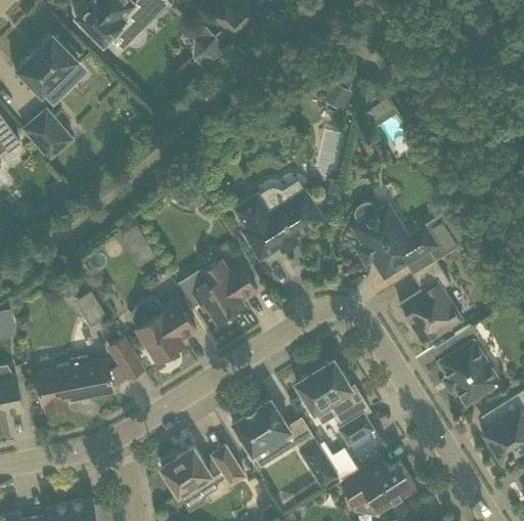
[(95,0),(93,2),(91,1),(87,5),(85,3),(83,2),(80,2),(78,3),(76,5),(75,7),(74,9),(74,12),(75,14),(76,16),(102,44),(115,33),(128,47),(129,46),(132,47),(135,48),(138,47),(141,46),(143,45),(145,42),(146,39),(146,37),(145,34),(144,31),(156,19),(156,20),(171,4),(167,0),(137,0),(133,4),(128,0),(95,0)]
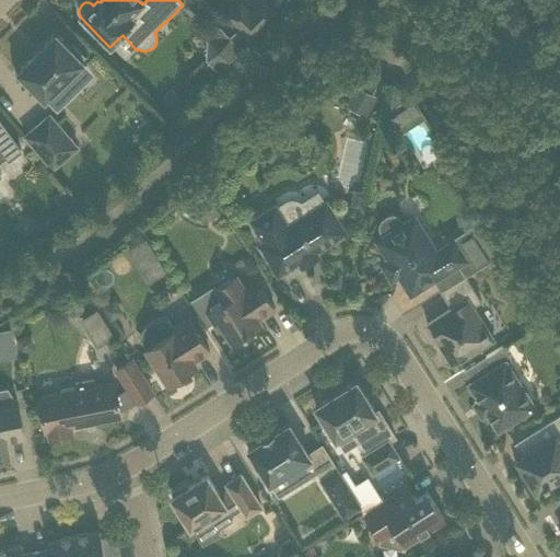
[(258,28),(234,6),(225,14),(248,38),(258,28)]
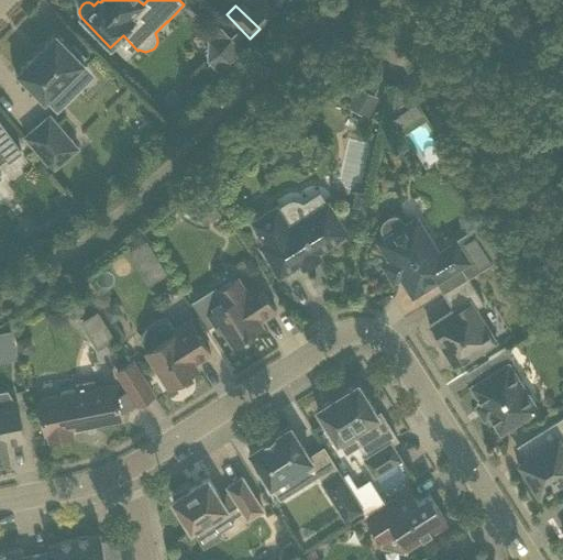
[(218,59),(210,67),(218,76),(243,53),(220,29),(211,37),(219,45),(218,59)]
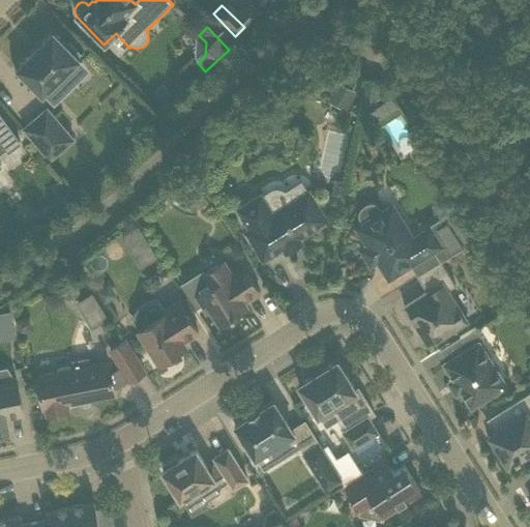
[(54,107),(72,89),(62,79),(80,61),(78,59),(80,56),(68,45),(66,48),(53,34),(39,48),(38,47),(29,56),(30,56),(17,70),(42,97),(43,96),(54,107)]
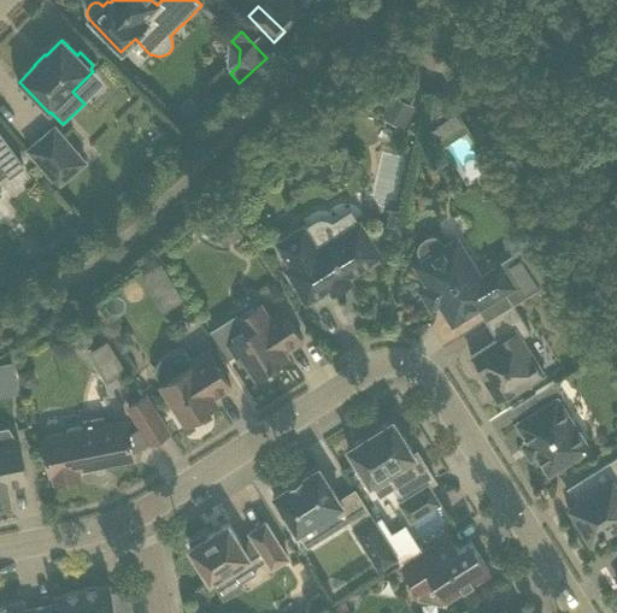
[(413,108),(410,106),(413,99),(399,92),(395,99),(392,98),(380,119),(401,131),(413,108)]
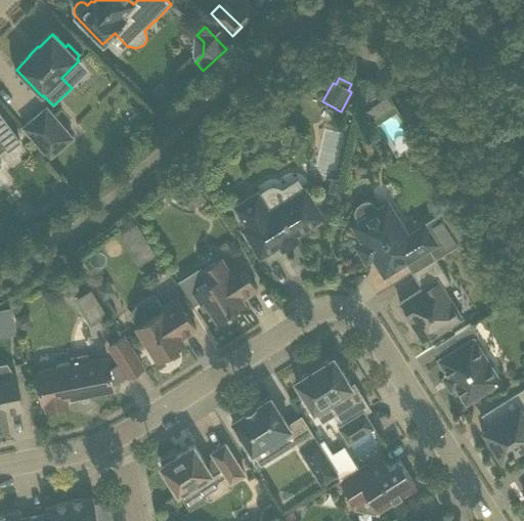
[(376,125),(398,112),(384,90),(363,103),(359,120),(376,125)]
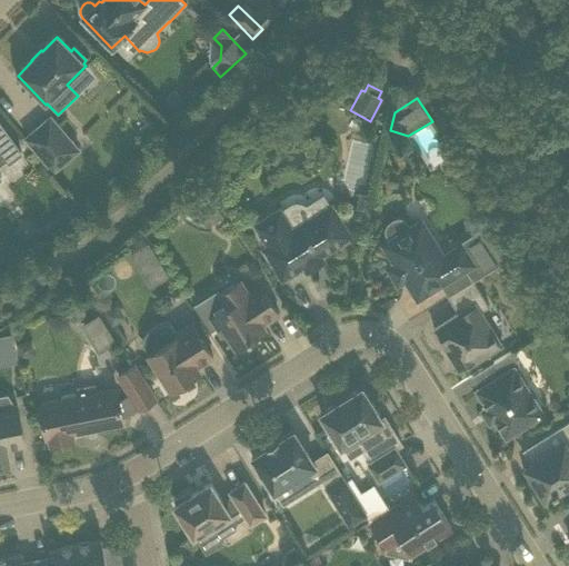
[(52,116),(25,139),(55,175),(82,151),(52,116)]
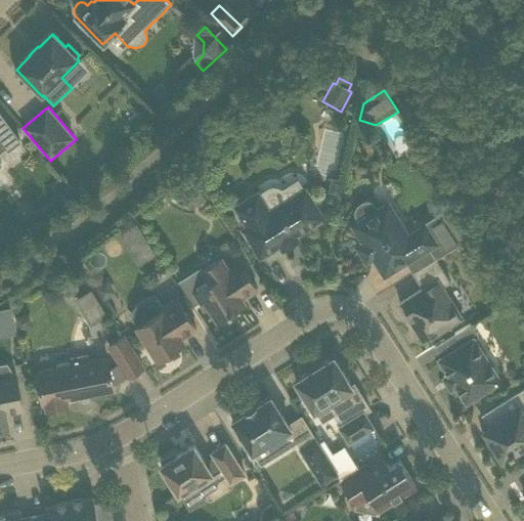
[(0,168),(1,168),(0,165),(0,153),(8,147),(10,150),(11,150),(9,147),(16,141),(18,144),(19,143),(0,117),(0,168)]
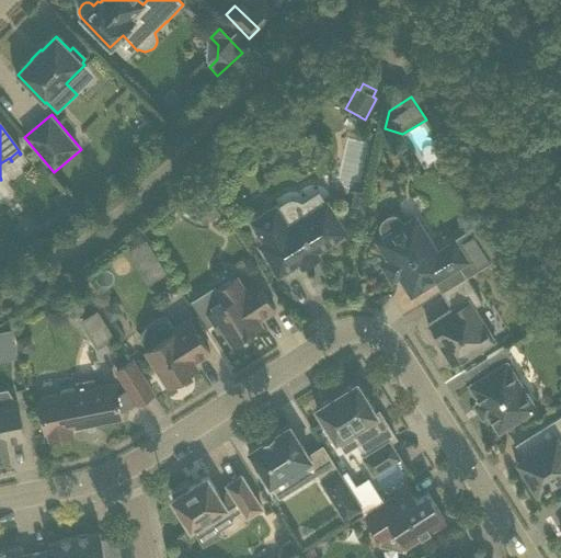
[(307,214),(301,205),(299,203),(294,202),(292,202),(286,203),(278,208),(276,206),(250,223),(263,243),(256,247),(261,253),(264,251),(278,275),(300,263),(302,266),(317,257),(315,253),(345,235),(324,203),(307,214)]
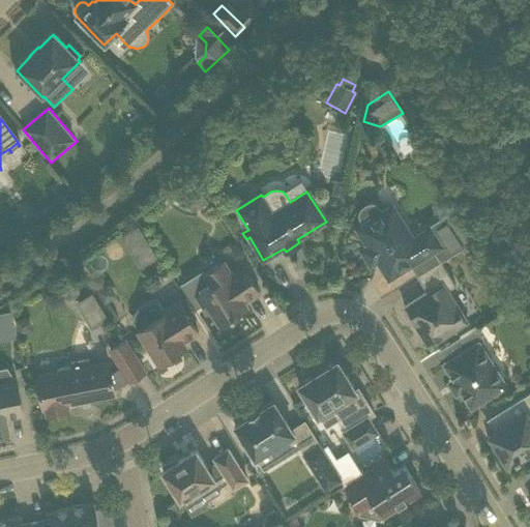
[(441,264),(481,238),(462,207),(461,207),(463,210),(451,216),(455,223),(433,237),(429,231),(408,244),(387,211),(379,217),(377,214),(375,212),(372,211),(369,212),(366,213),(364,216),(364,220),(365,222),(366,225),(358,230),(389,280),(433,252),(441,264)]
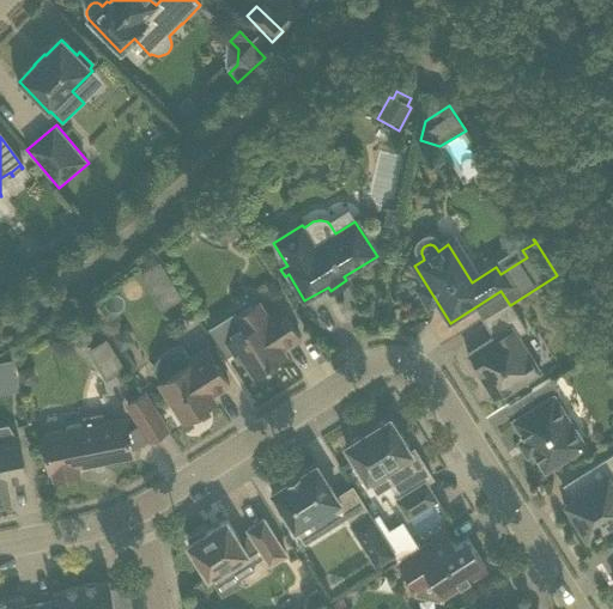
[(169,279),(159,265),(140,278),(149,292),(169,279)]
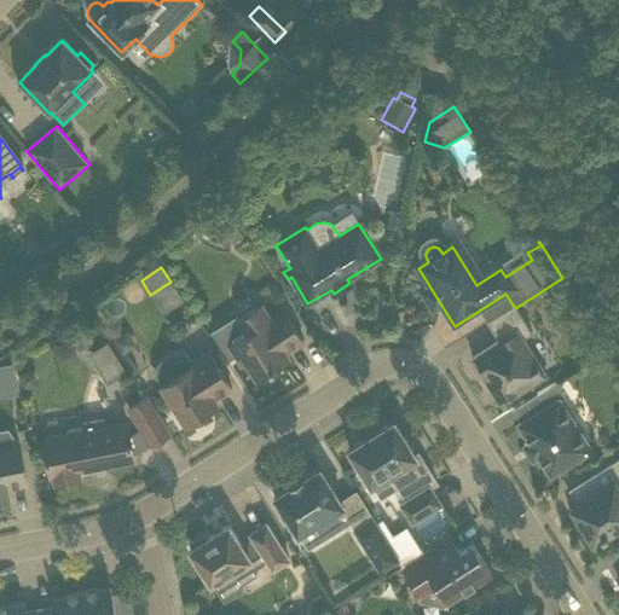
[(563,283),(553,294),(562,305),(573,295),(563,283)]
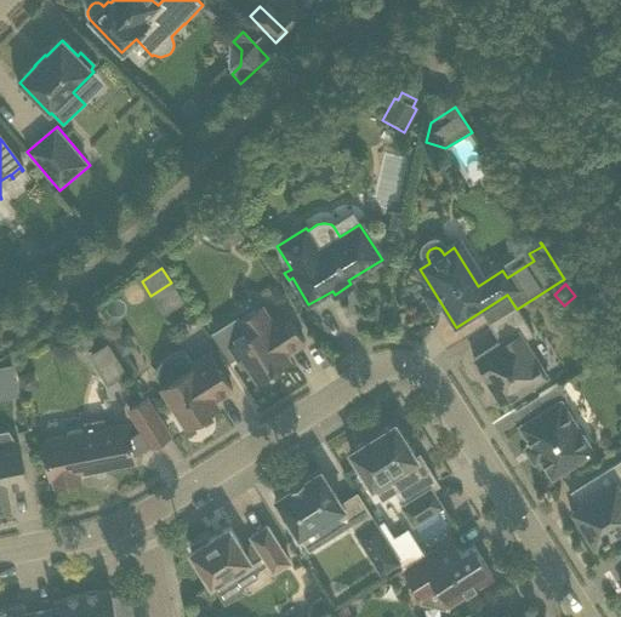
[(305,346),(284,314),(271,324),(262,308),(239,323),(249,337),(231,349),(243,367),(246,365),(257,382),(277,370),(275,367),(283,364),(284,365),(290,361),(286,356),(305,346)]
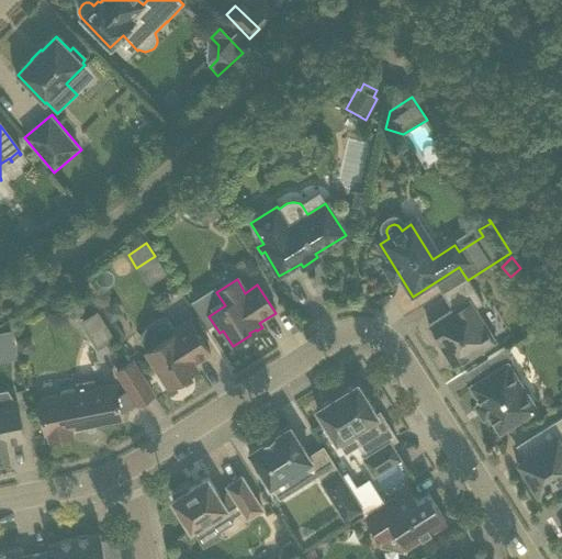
[(454,369),(495,343),(475,311),(483,305),(468,280),(442,295),(453,312),(429,327),(439,344),(441,343),(447,351),(445,353),(454,369)]
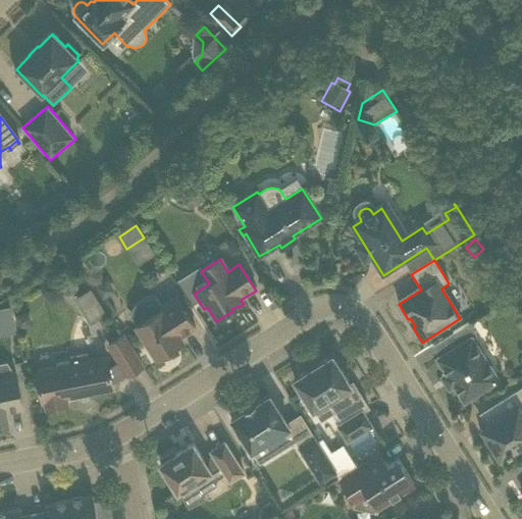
[(85,312),(98,304),(91,292),(76,301),(85,312)]
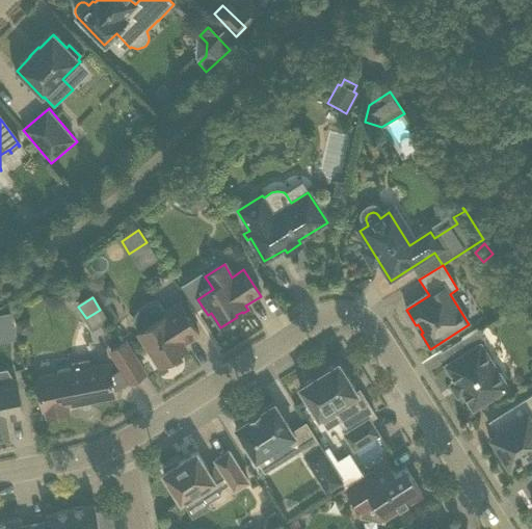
[(140,334),(138,335),(159,367),(180,353),(178,350),(200,337),(179,305),(163,314),(157,306),(145,307),(139,311),(133,321),(140,334)]
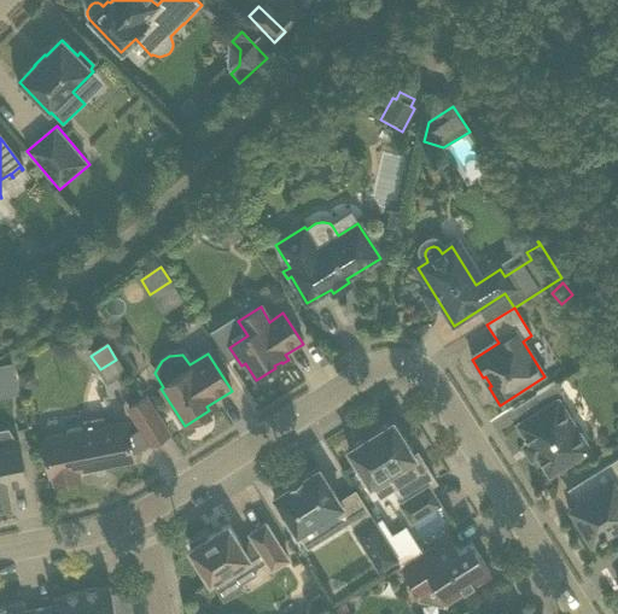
[(13,366),(0,367),(0,397),(18,395),(13,366)]
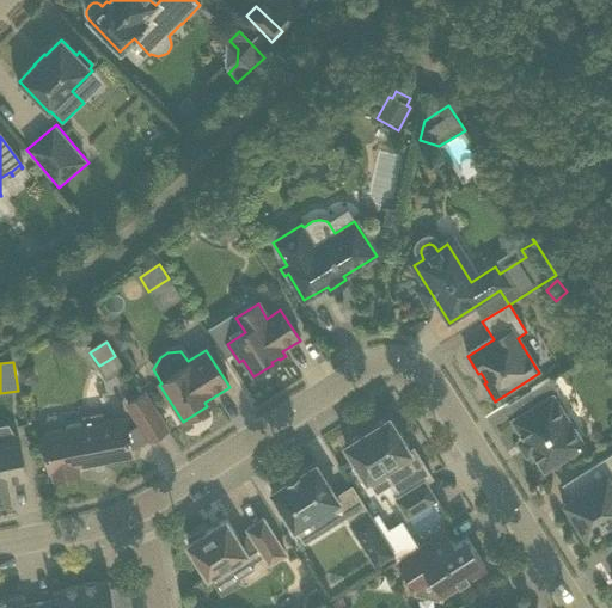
[(531,392),(539,405),(513,422),(544,472),(585,447),(554,398),(558,394),(550,380),(531,392)]
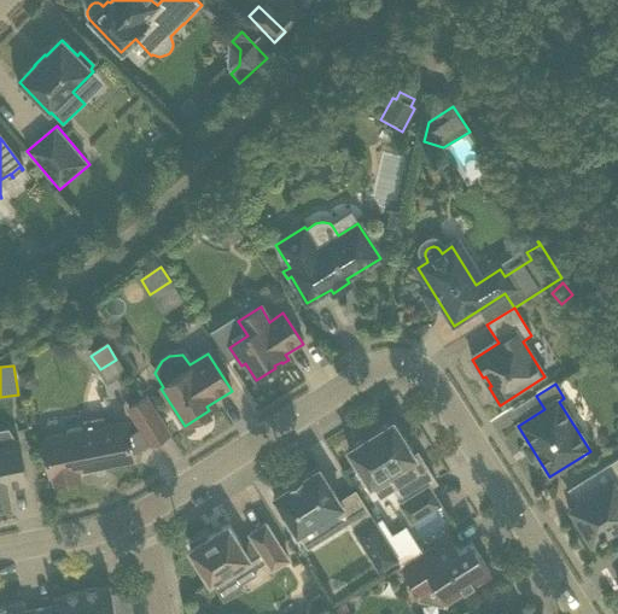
[(169,436),(145,399),(128,410),(151,446),(169,436)]
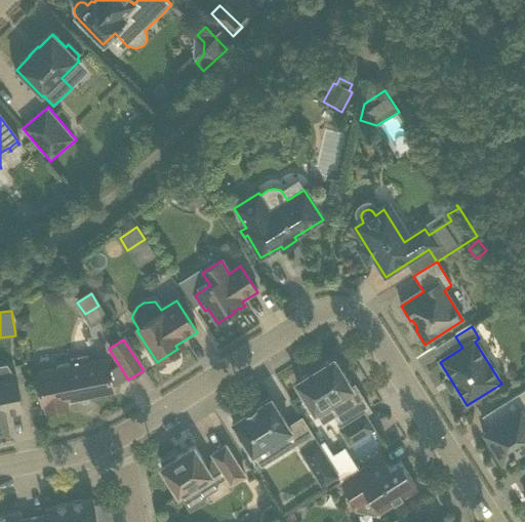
[(314,412),(328,403),(344,427),(339,430),(350,445),(374,430),(365,415),(370,411),(355,387),(353,388),(334,359),(295,384),(314,412)]
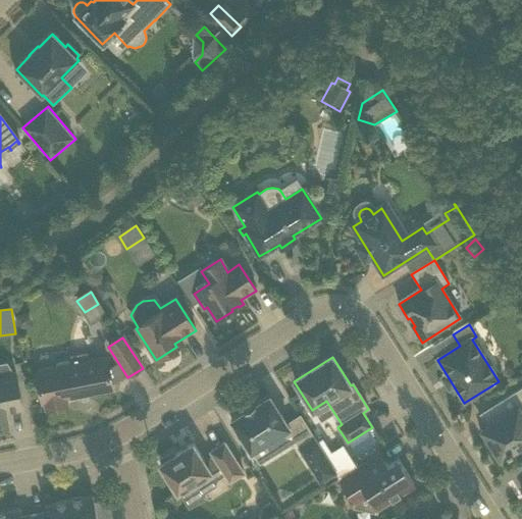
[(113,391),(107,360),(73,366),(68,362),(58,364),(56,369),(36,373),(42,405),(45,404),(46,411),(67,407),(66,400),(113,391)]
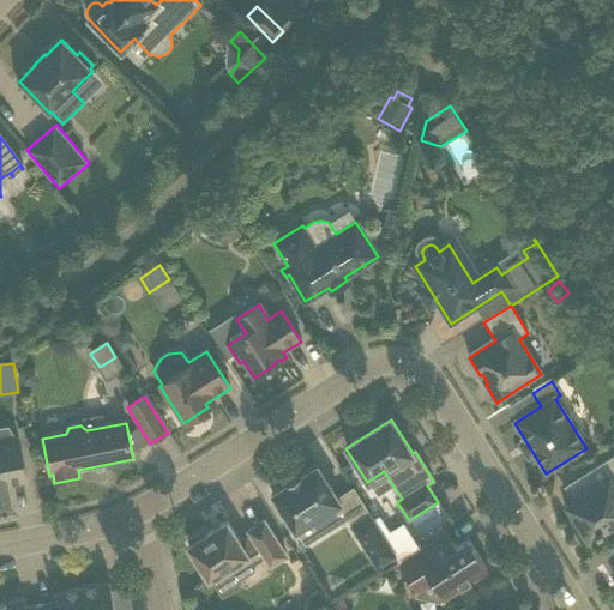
[(26,482),(18,441),(0,445),(0,505),(10,503),(6,485),(26,482)]
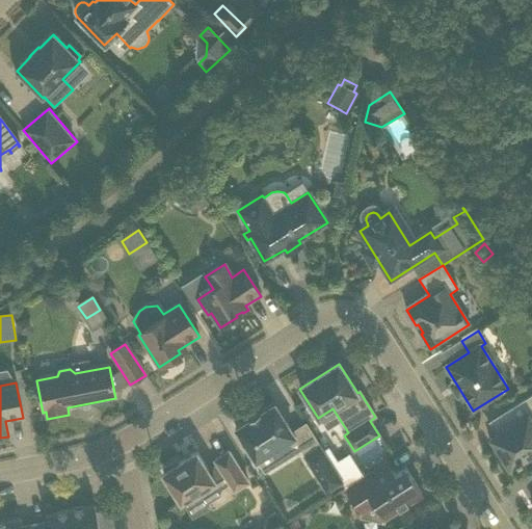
[(499,444),(493,448),(503,464),(506,461),(510,469),(522,461),(523,465),(531,458),(531,423),(530,421),(531,420),(531,396),(507,412),(515,425),(495,438),(499,444)]
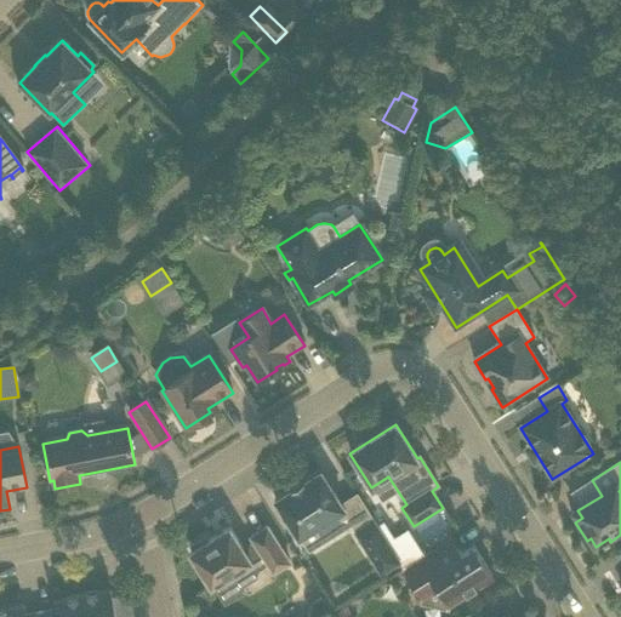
[(274,501),(298,538),(317,527),(322,537),(331,540),(354,524),(320,472),(274,501)]
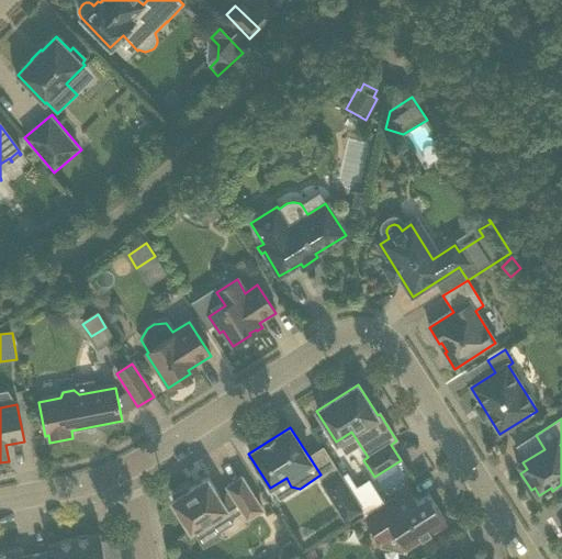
[(338,471),(321,483),(346,523),(363,511),(338,471)]
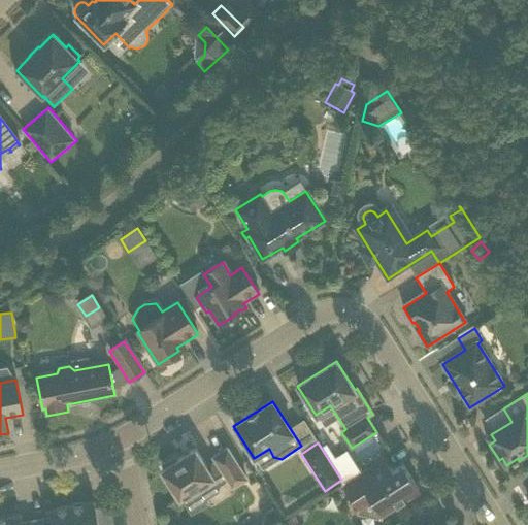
[(196,490),(202,498),(207,499),(218,492),(219,487),(218,485),(226,480),(232,489),(246,480),(227,450),(212,458),(217,464),(208,470),(195,450),(176,462),(175,459),(163,467),(164,469),(162,471),(170,485),(168,487),(175,499),(178,497),(179,500),(196,490)]
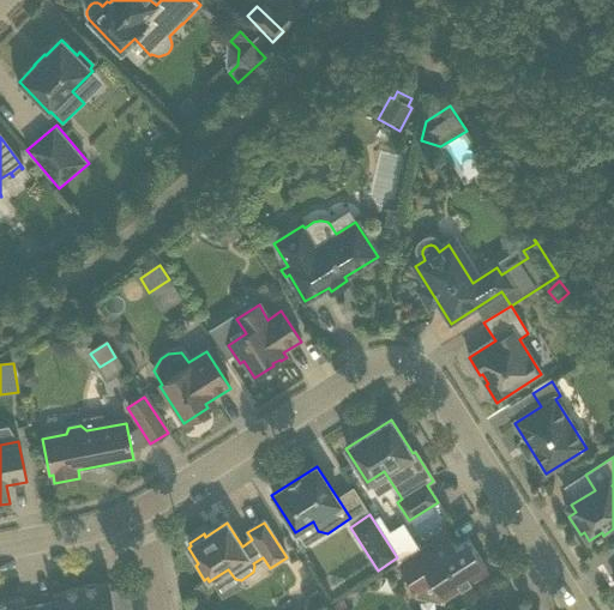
[(437,561),(427,547),(399,565),(419,595),(417,601),(443,605),(445,598),(487,572),(468,541),(437,561)]
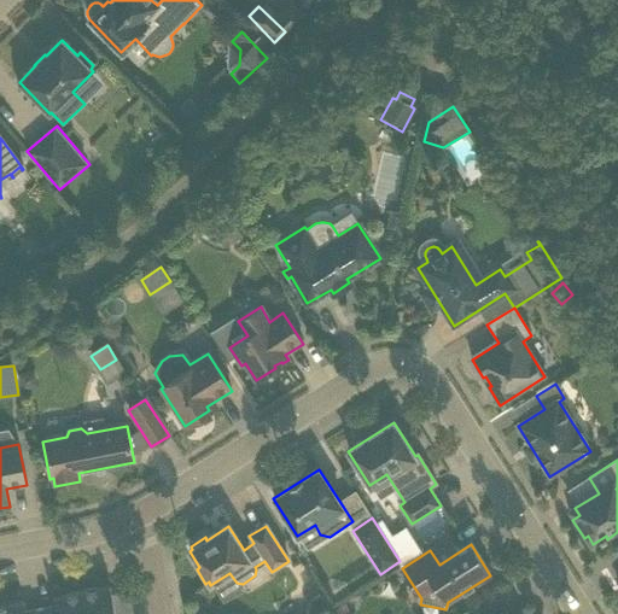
[(115,613),(110,588),(82,594),(86,613),(115,613)]
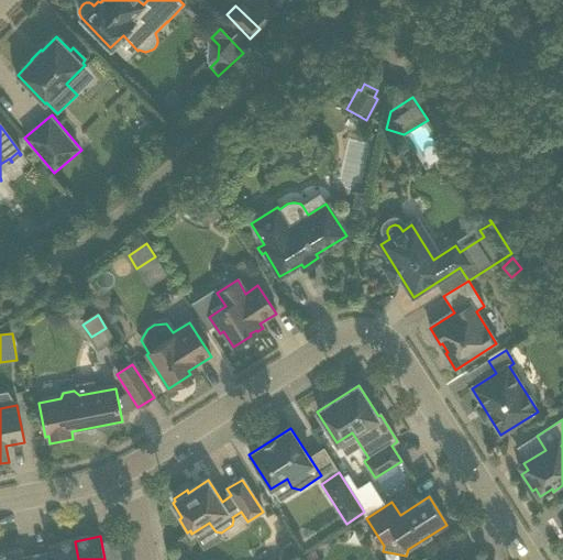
[(78,559),(75,541),(48,546),(51,559),(78,559)]
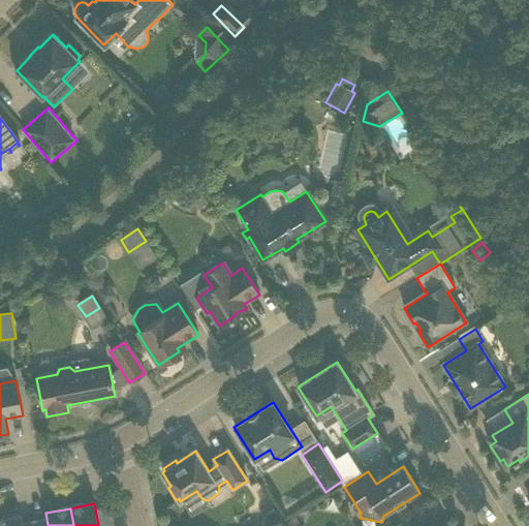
[(284,525),(274,509),(267,514),(263,525),(284,525)]
